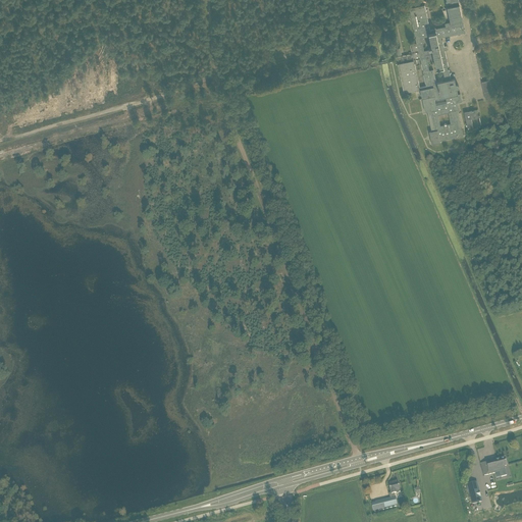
[(446,0),(447,1),(446,2),(450,22),(445,23),(446,27),(429,30),(426,12),(424,5),(409,8),(411,15),(417,43),(410,44),(411,51),(413,51),(414,59),(413,60),(413,61),(398,64),(404,93),(420,90),(422,99),(425,112),(427,112),(431,131),(429,132),(431,144),(440,142),(439,141),(463,136),(462,128),(459,129),(455,110),(458,110),(456,103),(462,101),(460,94),(458,94),(457,89),(458,89),(458,88),(459,88),(459,87),(459,86),(458,86),(458,85),(457,84),(456,84),(455,79),(451,80),(449,69),(448,69),(447,66),(448,66),(442,40),(441,40),(440,37),(442,37),(458,34),(458,35),(460,35),(460,34),(465,33),(458,0),(446,0)]
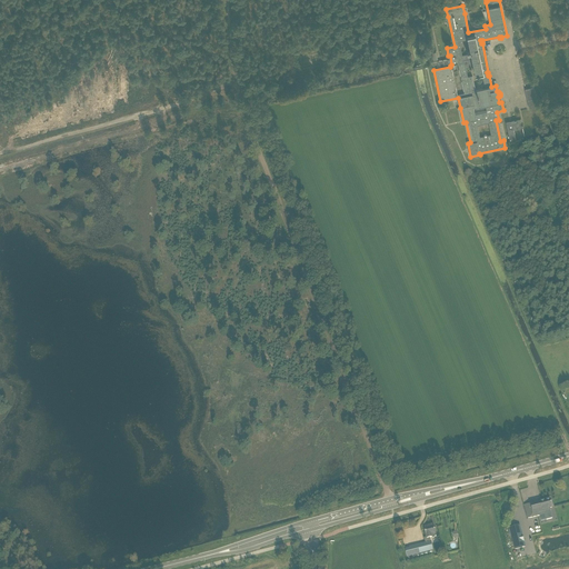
[(525,89),(529,108),(530,108),(531,112),(538,110),(538,107),(533,88),(525,89)]
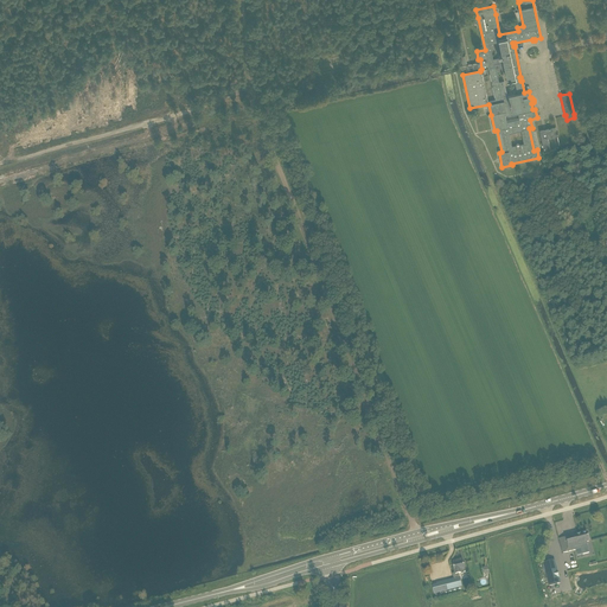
[(557,136),(557,134),(557,133),(555,127),(550,128),(549,128),(540,131),(544,152),(550,149),(548,138),(557,136)]
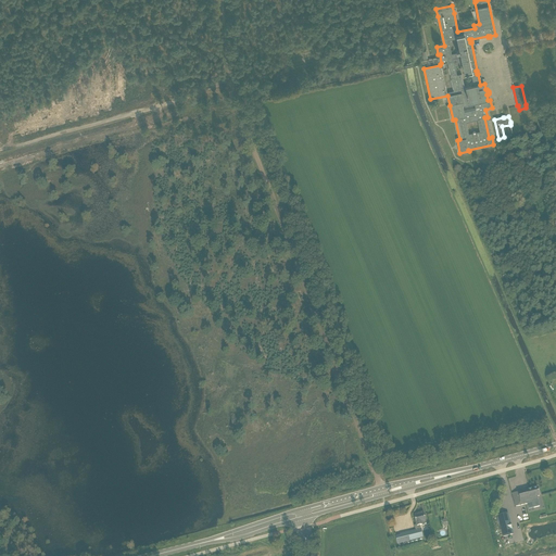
[(517,493),(513,494),(514,500),(516,507),(527,504),(528,508),(528,509),(529,509),(533,507),(539,506),(536,498),(540,497),(539,495),(540,494),(540,492),(539,492),(538,488),(517,493)]
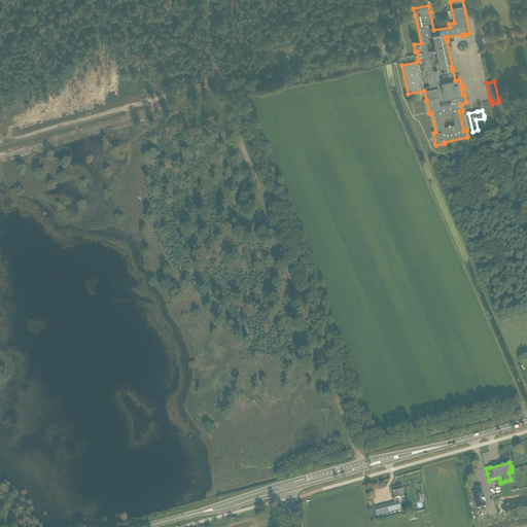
[(481,487),(471,489),(477,510),(486,506),(481,487)]
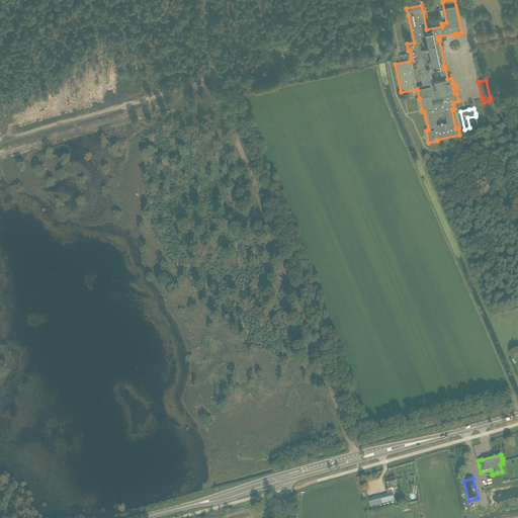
[(368,501),(369,506),(369,507),(394,501),(392,490),(397,489),(395,480),(385,482),(387,490),(385,490),(386,495),(372,498),(372,500),(368,501)]
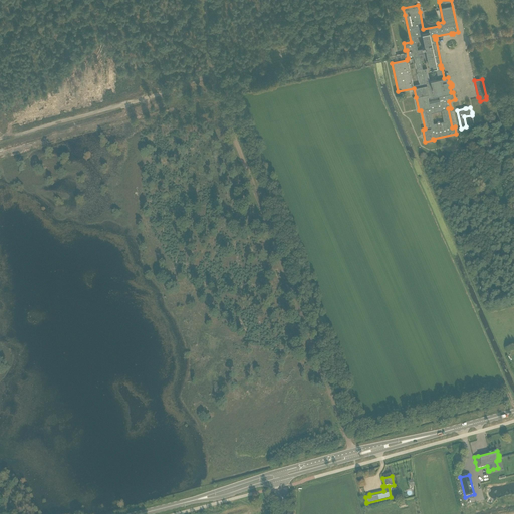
[(505,503),(487,507),(488,513),(495,513),(507,512),(505,503)]
